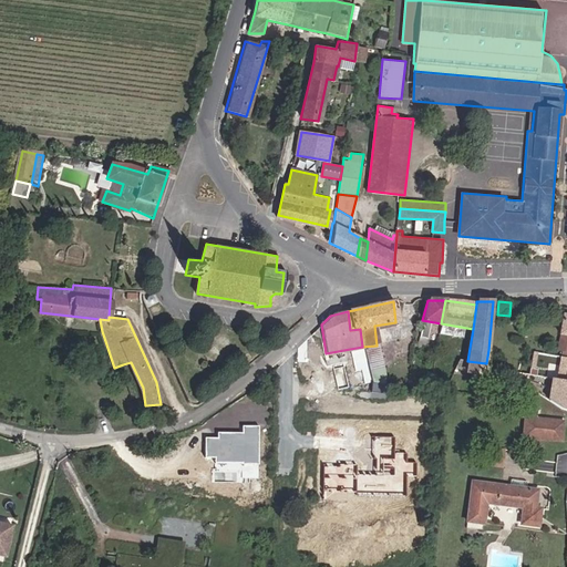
[(566,333),(560,332),(557,347),(564,349),(566,349),(566,333)]
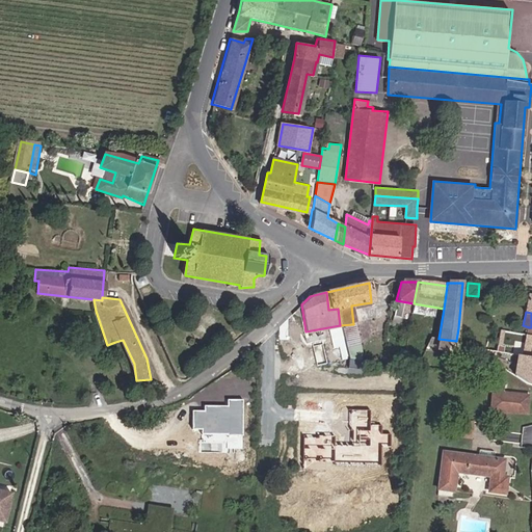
[(355,344),(353,324),(340,325),(343,343),(355,344)]
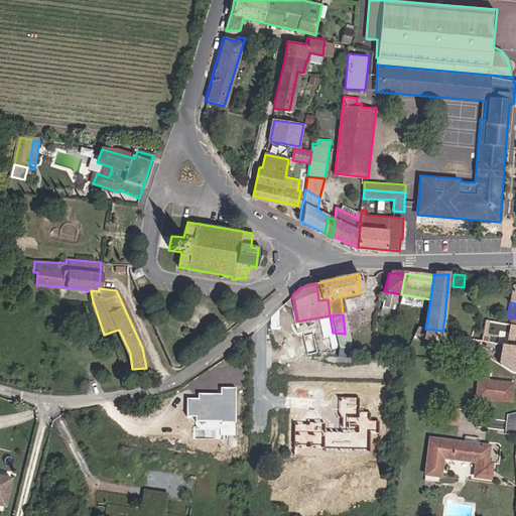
[(486,319),(484,334),(506,336),(507,321),(486,319)]
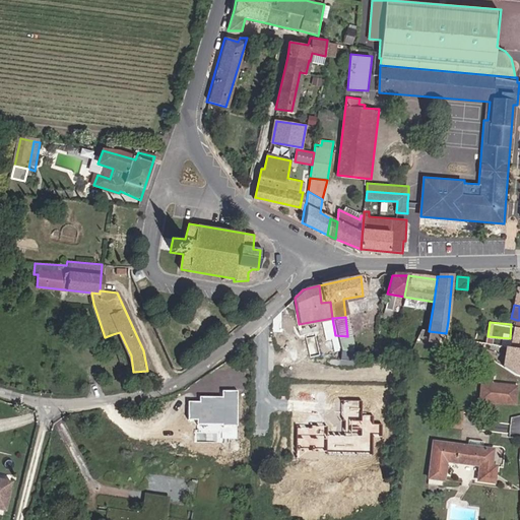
[(444,345),(446,333),(429,331),(427,343),(444,345)]
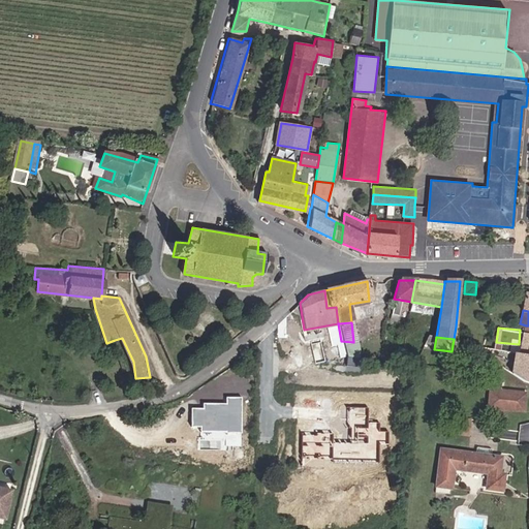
[(497,381),(490,380),(489,390),(489,391),(487,408),(515,411),(516,403),(524,404),(525,394),(497,391),(497,381)]
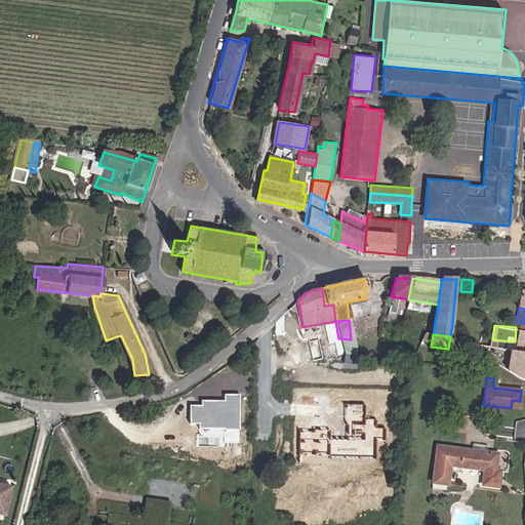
[(512,400),(511,408),(519,409),(520,401),(512,400)]
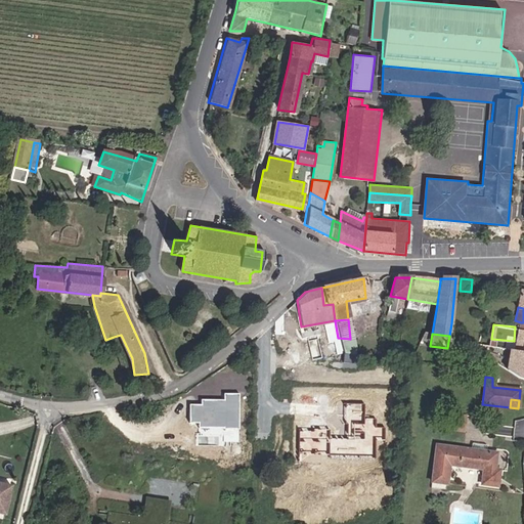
[(504,453),(520,454),(520,445),(505,443),(504,453)]
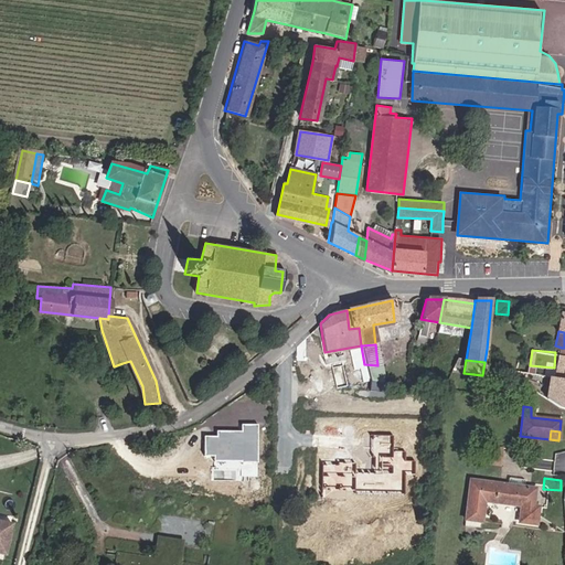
[(469,480),(464,520),(480,522),(483,502),(519,507),(516,524),(533,525),(535,509),(531,509),(534,489),(523,487),(522,489),(505,487),(505,486),(469,480)]
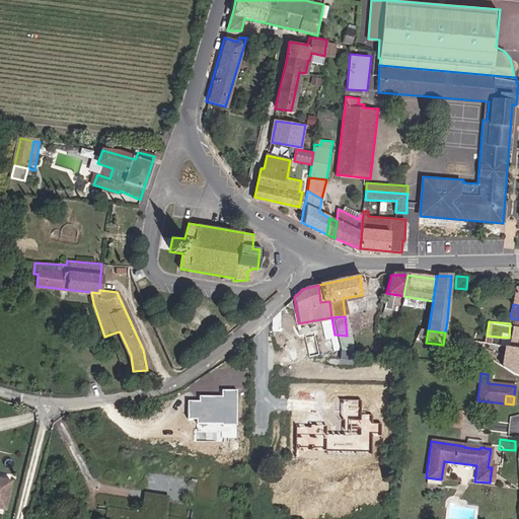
[(440,487),(441,479),(426,477),(425,485),(440,487)]
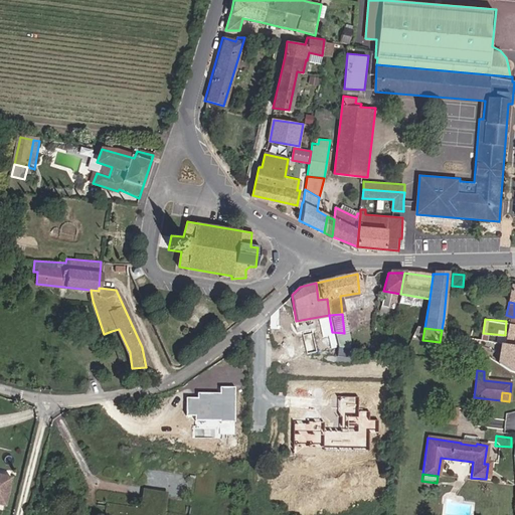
[(0,504),(8,506),(14,479),(0,475),(0,504)]
